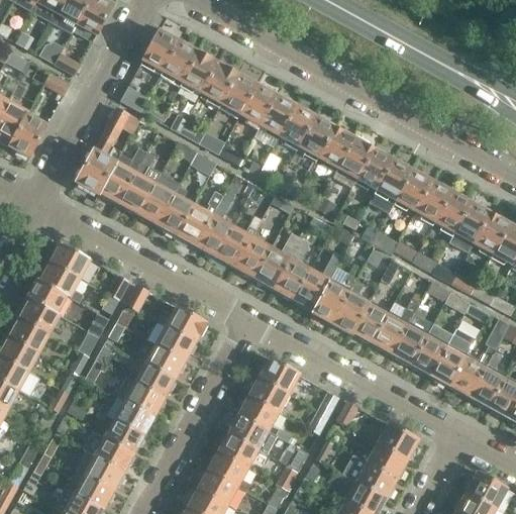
[(34,7),(37,0),(21,0),(27,3),(24,9),(31,13),(32,10),(34,7)]
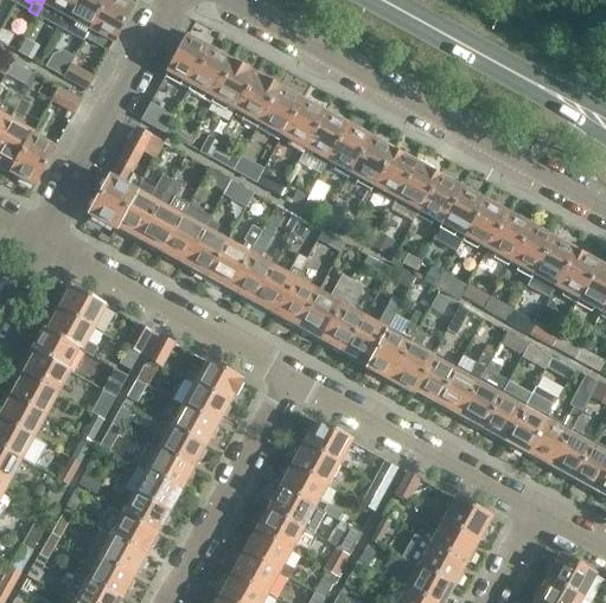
[(67,17),(75,0),(44,0),(40,8),(38,12),(62,25),(67,17)]
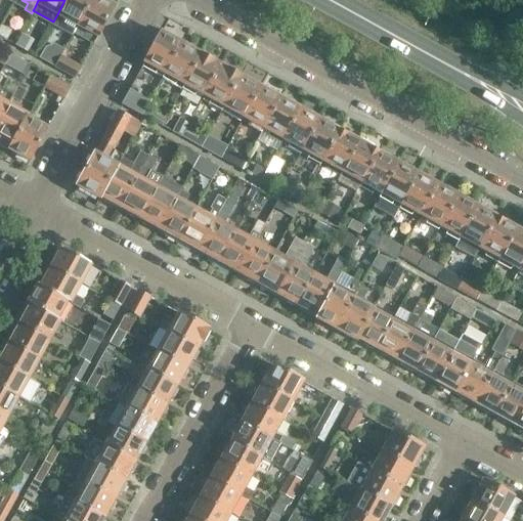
[(64,0),(57,14),(53,22),(73,33),(77,26),(89,0),(64,0)]
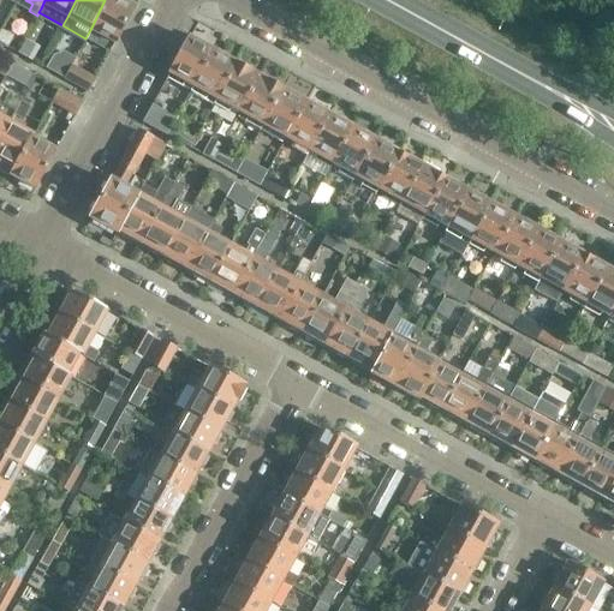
[(105,0),(90,30),(93,31),(90,35),(105,43),(107,39),(113,42),(135,5),(132,5),(135,1),(132,0),(105,0)]
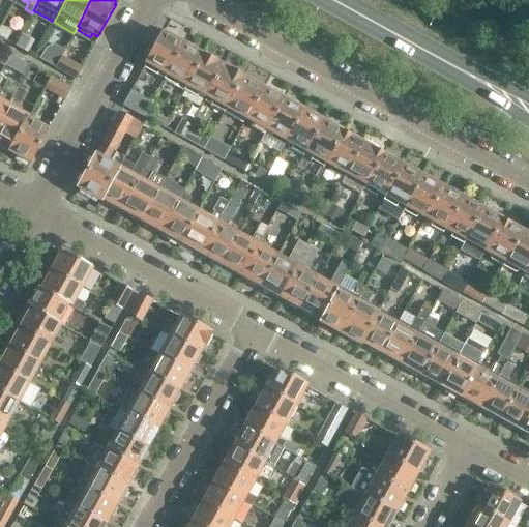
[(0,23),(0,24),(0,34),(7,38),(12,30),(0,23)]
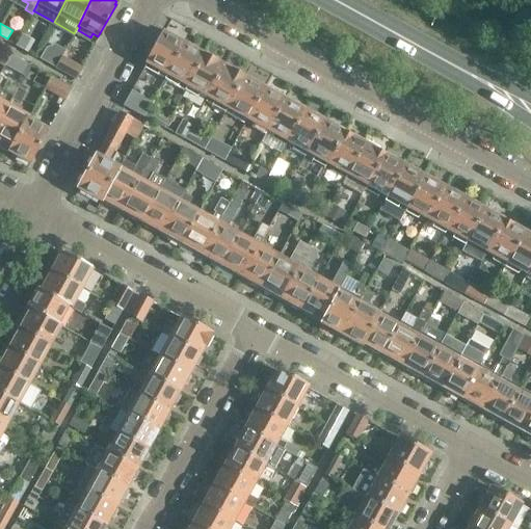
[(164,31),(147,62),(166,74),(184,42),(176,37),(178,34),(166,29),(165,32),(164,31)]
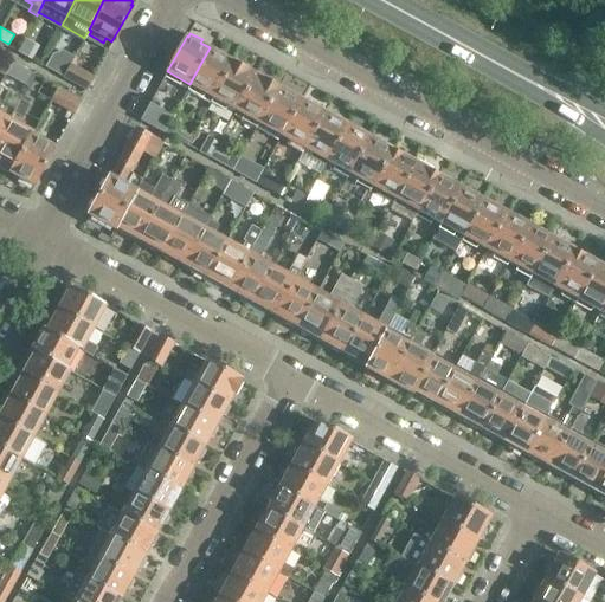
[(26,36),(18,50),(33,58),(42,44),(26,36)]
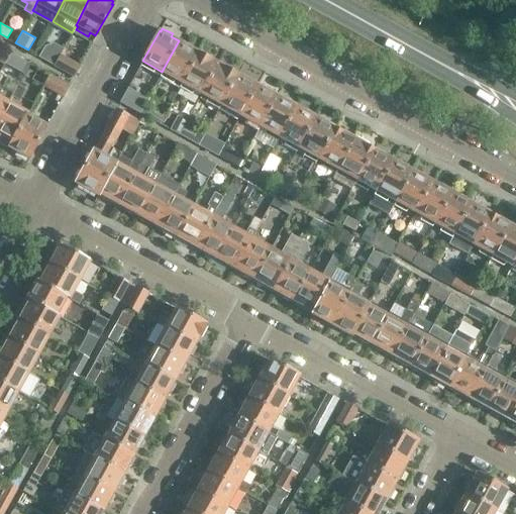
[(179,40),(162,72),(181,82),(198,50),(190,46),(191,43),(182,38),(180,41),(179,40)]
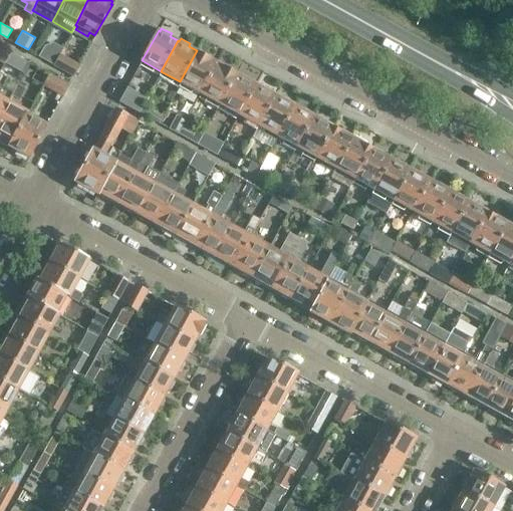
[(38,54),(53,63),(59,52),(44,44),(38,54)]
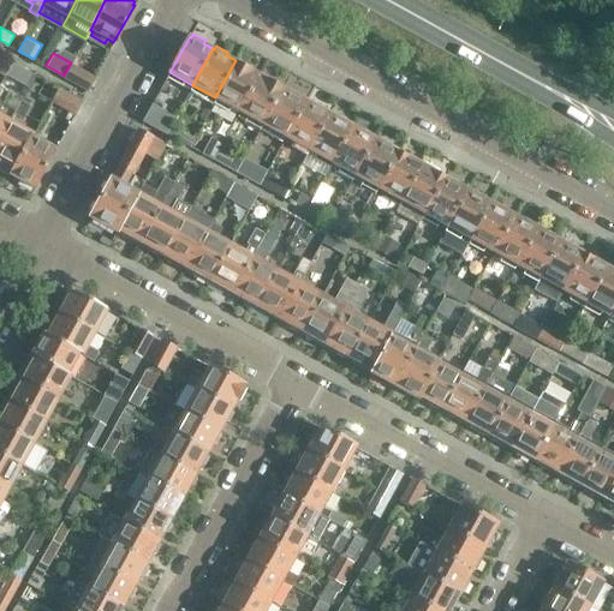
[(236,60),(215,97),(238,111),(258,73),(250,69),(251,65),(239,59),(238,63),(236,60)]
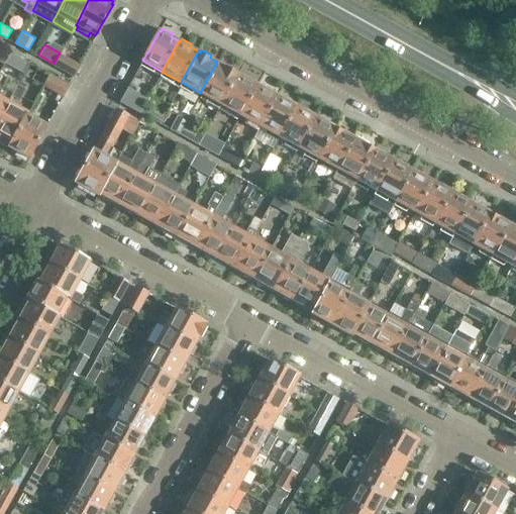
[(61,52),(60,53),(54,64),(74,75),(80,63),(75,60),(61,52)]
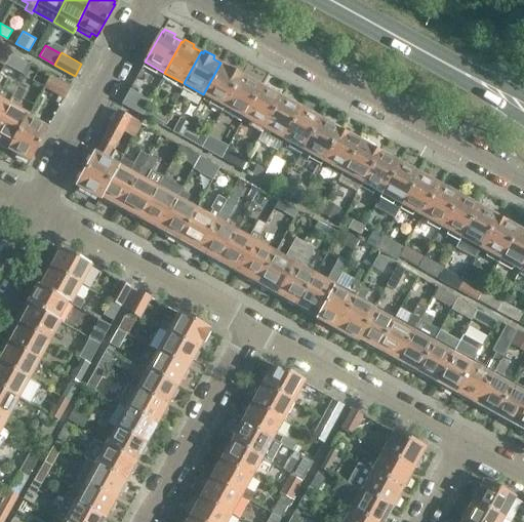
[(26,73),(31,64),(12,53),(6,63),(26,73)]
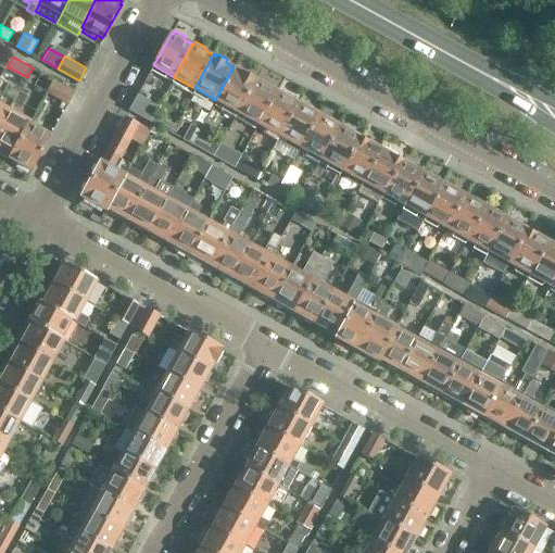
[(234,66),(215,100),(236,112),(254,78),(256,75),(246,70),(243,72),(234,66)]
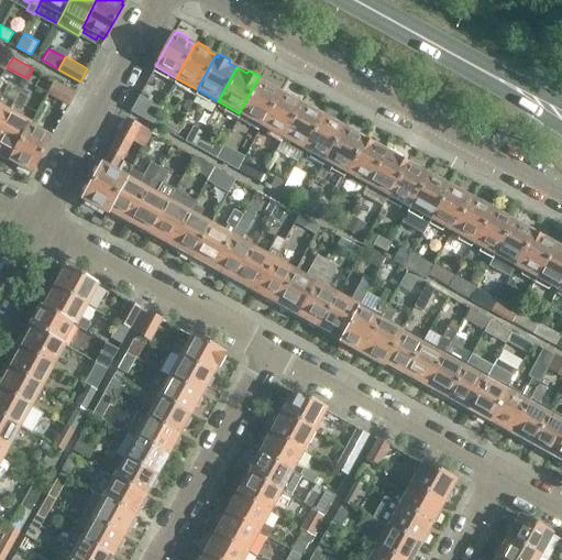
[(69,103),(76,90),(54,78),(46,91),(69,103)]
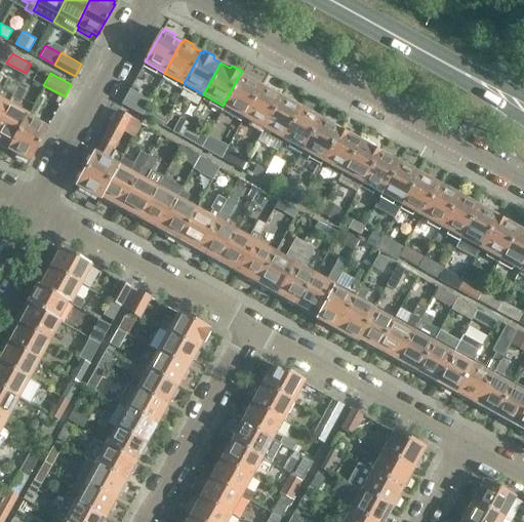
[(240,74),(223,106),(242,116),(260,84),(259,84),(262,82),(251,76),(249,79),(240,74)]
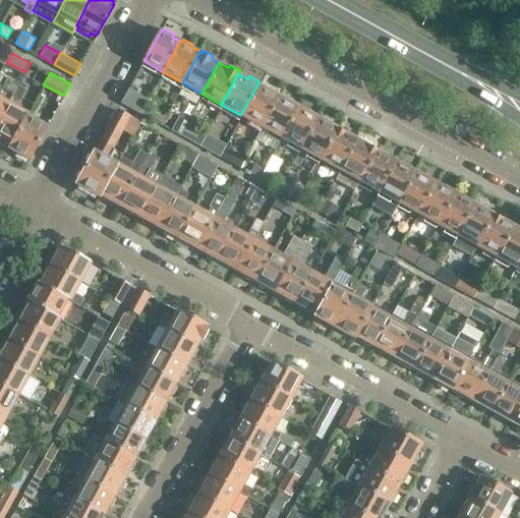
[(19,82),(13,94),(20,98),(27,87),(19,82)]
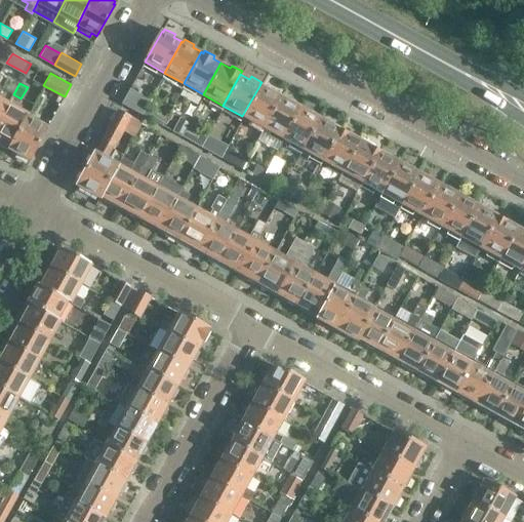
[(260,84),(242,116),(262,127),(281,92),(271,87),(269,89),(260,84)]
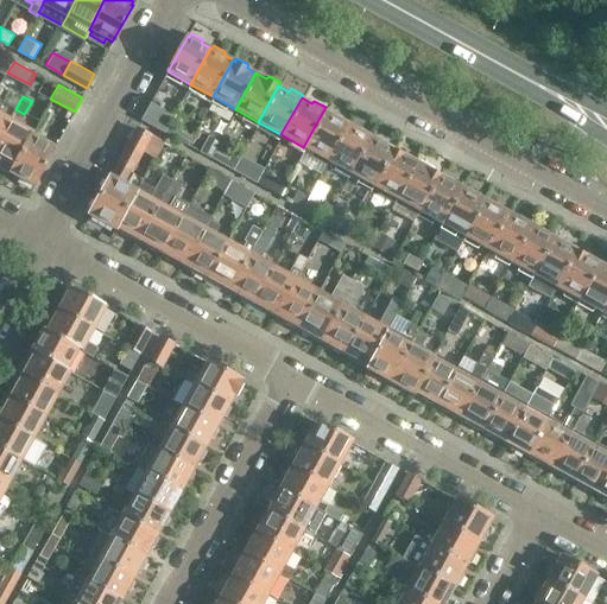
[(151,100),(140,118),(165,132),(166,129),(171,121),(175,114),(156,103),(151,100)]
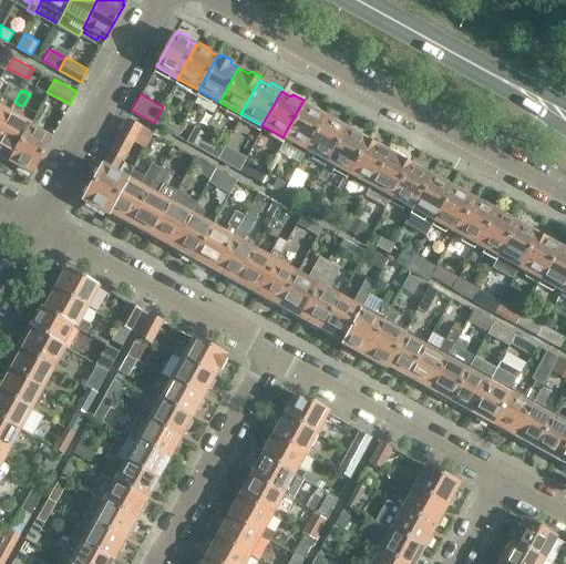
[(305,150),(323,115),(325,112),(314,105),(312,109),(302,103),(304,100),(283,137),(279,146),(299,159),(305,150)]
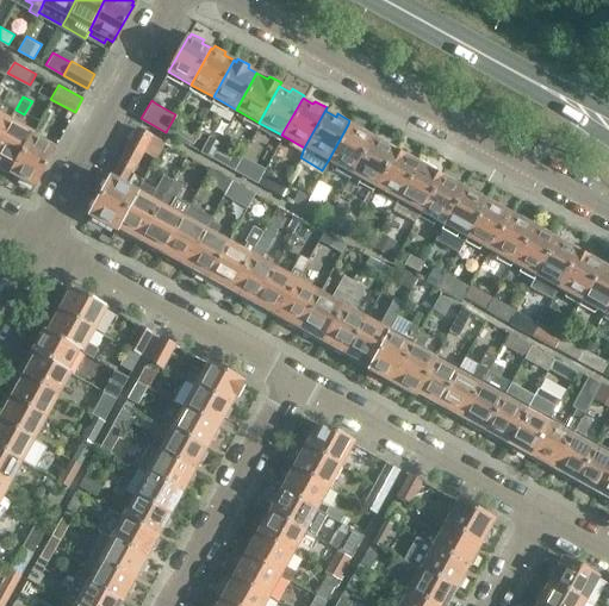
[(0,112),(0,136),(11,118),(0,112)]
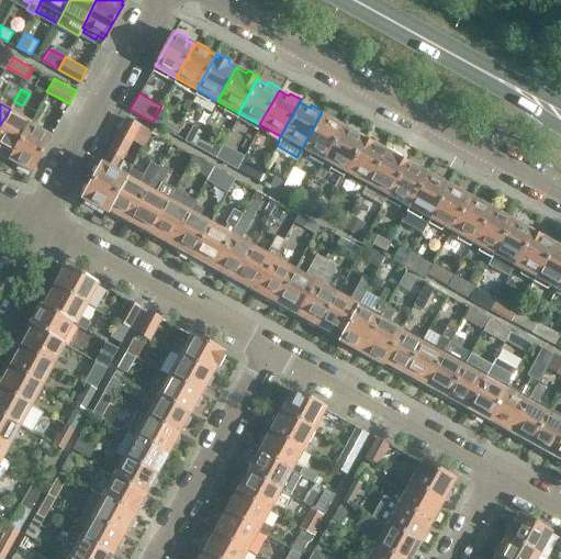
[(0,154),(9,159),(30,122),(30,120),(10,109),(0,125),(0,154)]
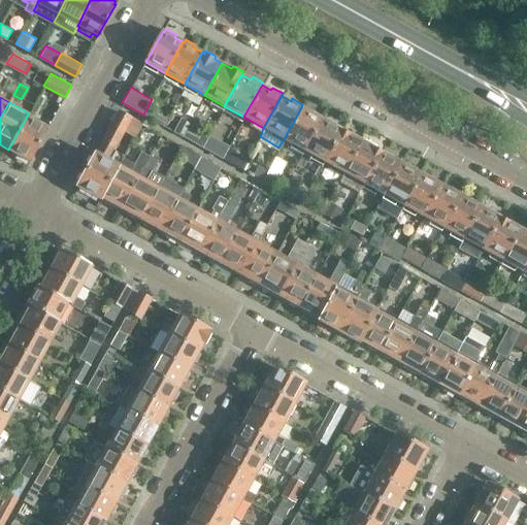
[(149,105),(144,112),(162,124),(167,117),(149,105)]
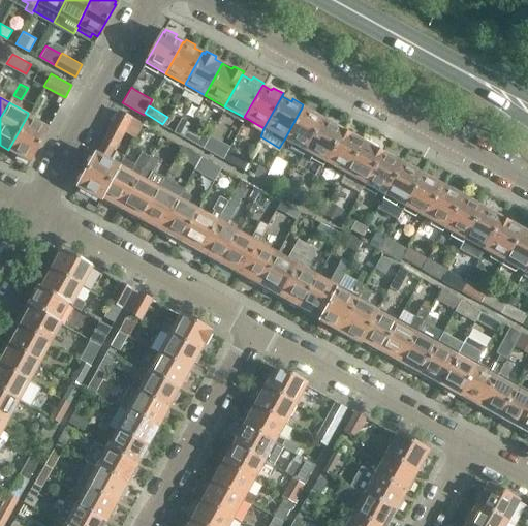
[(302,107),(284,140),(304,150),(321,118),(322,116),(313,110),(311,113),(302,107)]
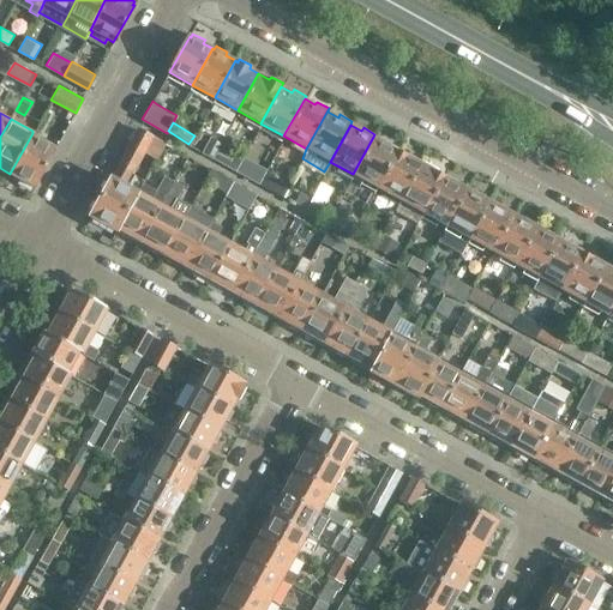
[(138,127),(112,175),(128,185),(145,152),(156,159),(166,142),(143,130),(143,131),(138,127)]
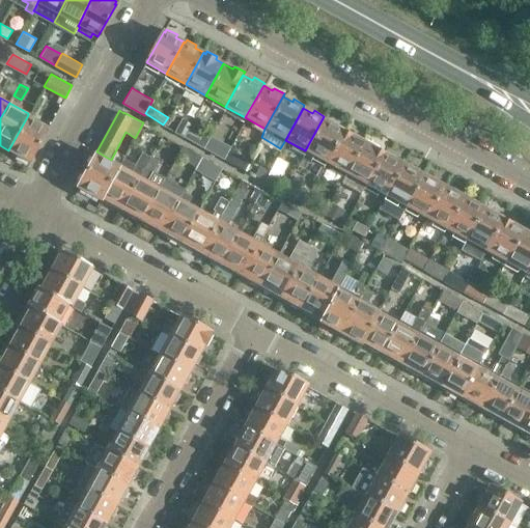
[(28,115),(8,150),(28,161),(48,127),(43,123),(28,115)]
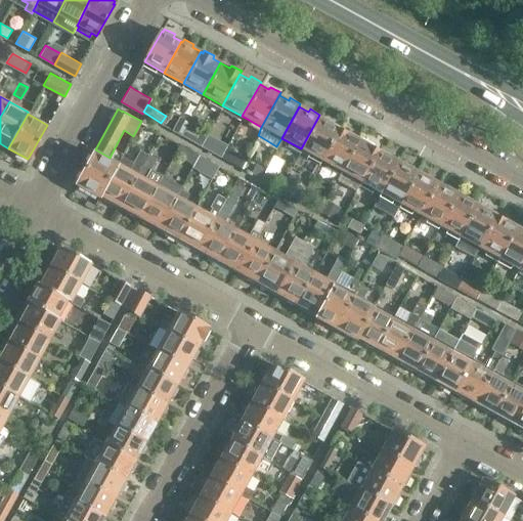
[(173,130),(180,134),(187,120),(180,116),(173,130)]
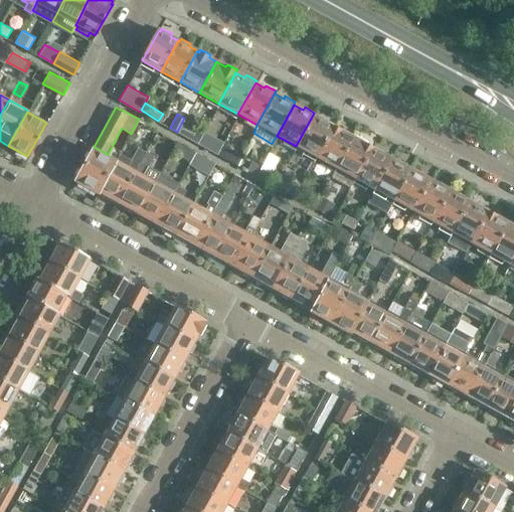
[(322,120),(313,115),(296,146),(315,157),(332,126),(333,123),(324,118),(322,120)]
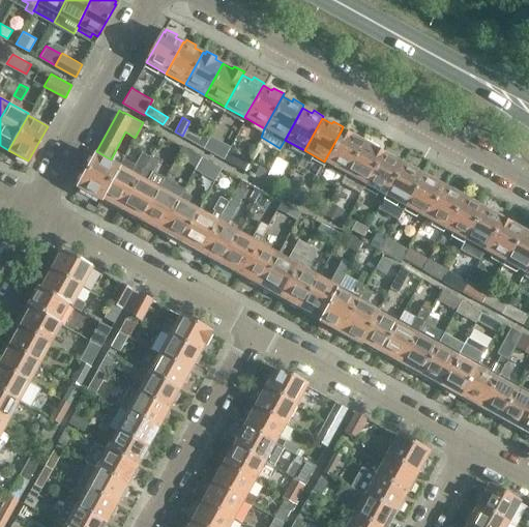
[(189,121),(182,136),(202,147),(209,135),(210,133),(189,121)]
